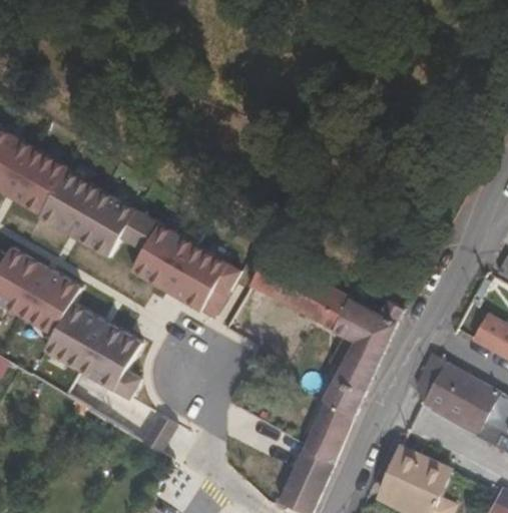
[(66,169),(0,130),(0,194),(7,198),(38,216),(64,171),(66,169)]
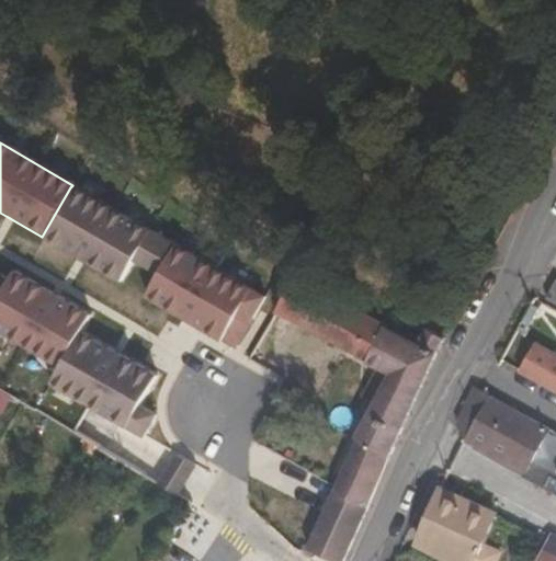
[(172,244),(70,187),(42,237),(40,239),(76,261),(118,286),(131,264),(154,276),(170,248),(172,244)]
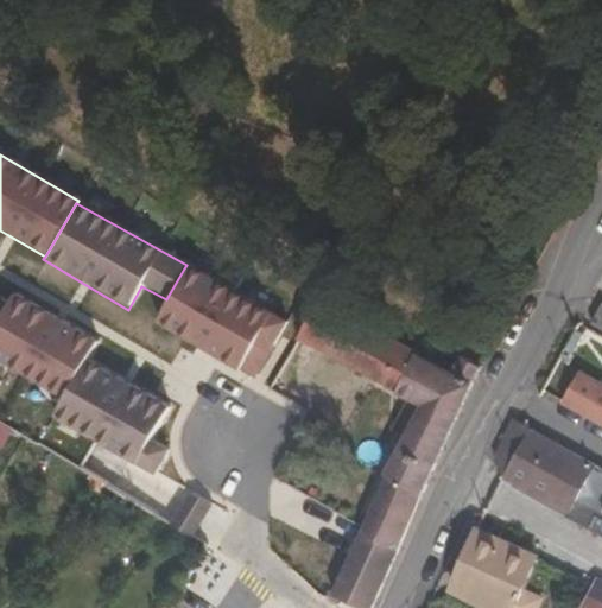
[(286,323),(184,268),(166,299),(154,323),(210,354),(253,379),(286,323)]
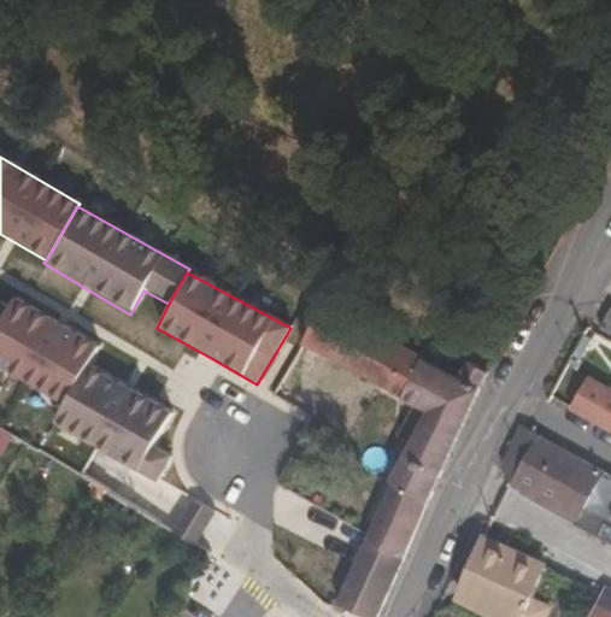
[(387,480),(365,533),(334,605),(344,610),(359,616),(376,616),(485,365),(463,354),(457,365),(440,356),(329,295),(301,342),(411,401),(395,433),(407,440),(387,480)]
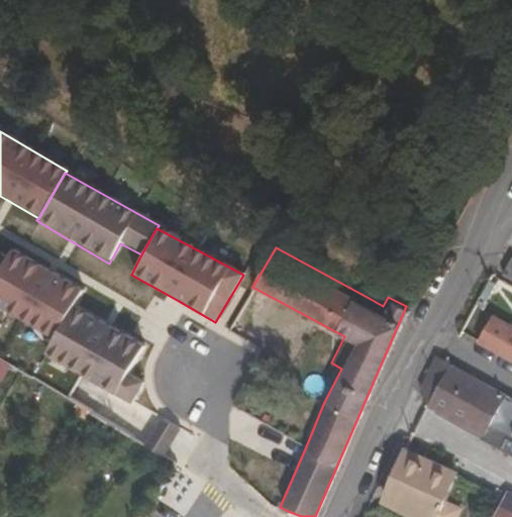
[(0,308),(55,340),(73,309),(82,293),(49,275),(11,252),(6,262),(0,272),(0,308)]
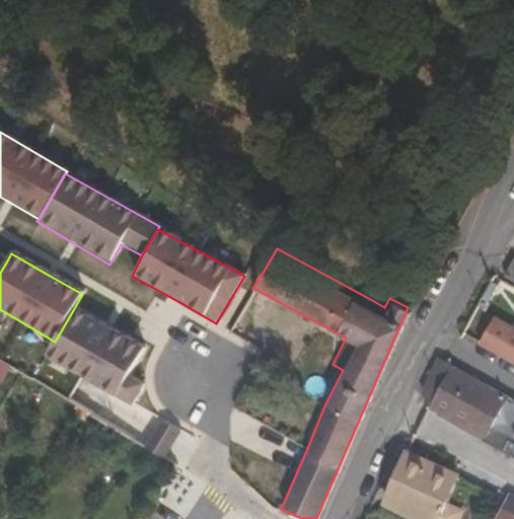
[(501,274),(513,281),(513,258),(511,257),(501,274)]
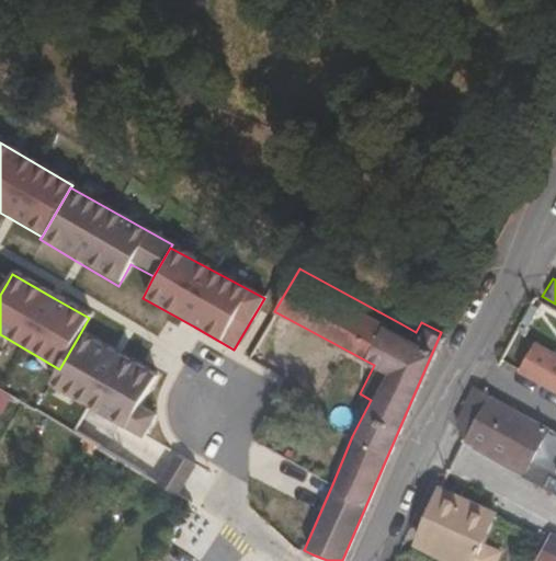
[(400,323),(416,332),(421,322),(405,313),(400,323)]
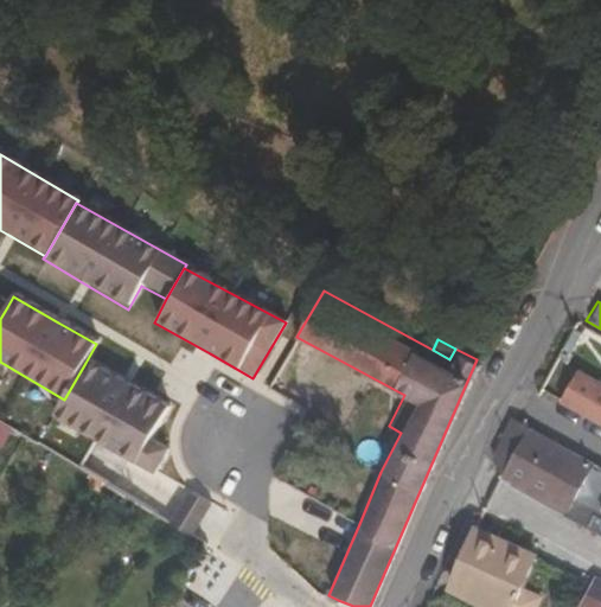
[(166,451),(148,441),(167,409),(122,383),(85,363),(64,400),(55,416),(153,473),(166,451)]
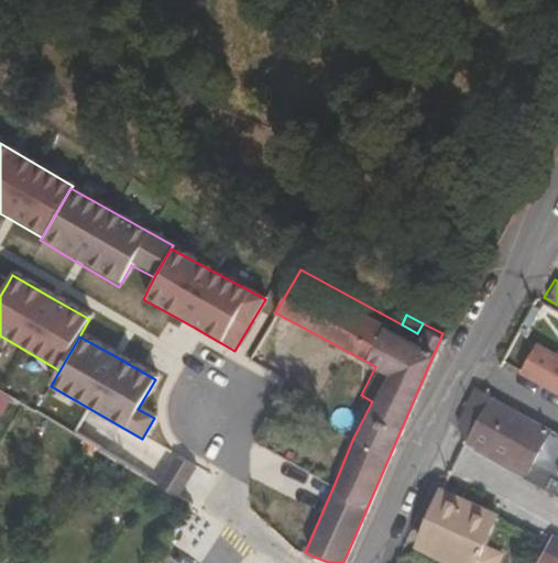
[(557,356),(532,343),(517,372),(556,393),(557,393),(557,356)]
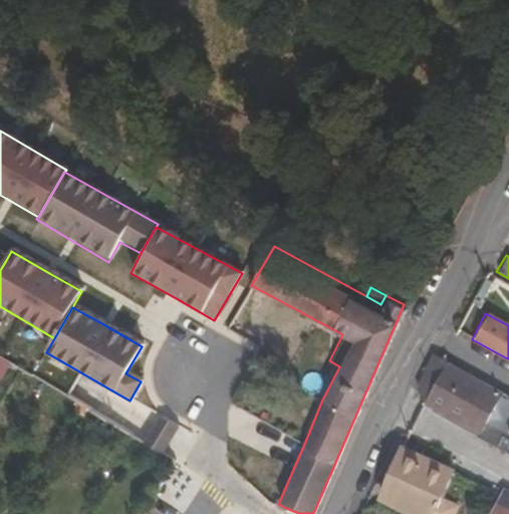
[(508,396),(439,357),(431,353),(414,388),(428,404),(505,446),(507,443),(508,444),(508,396)]
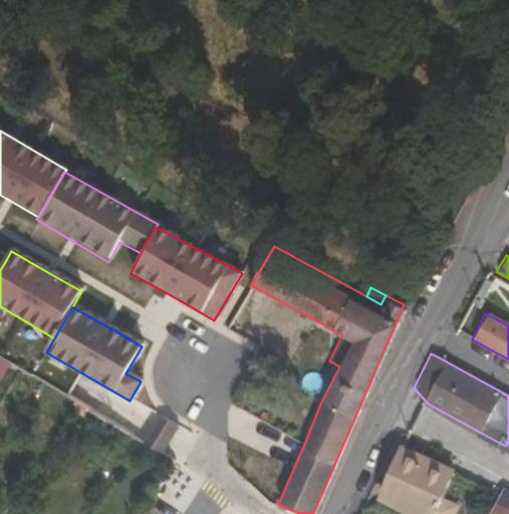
[(437,495),(448,472),(400,450),(377,497),(413,513),(446,513),(452,502),(437,495)]
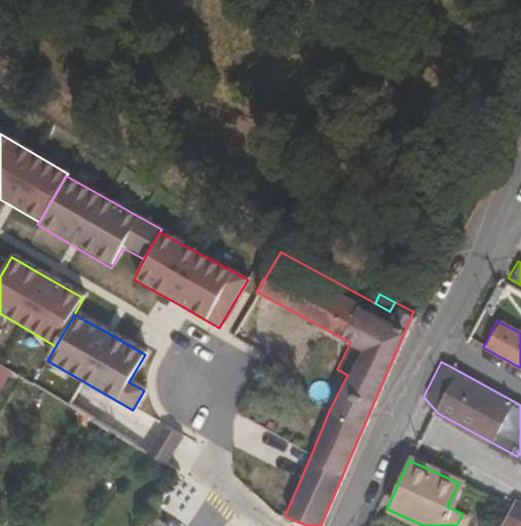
[(149,525),(185,525),(196,508),(171,491),(149,525)]
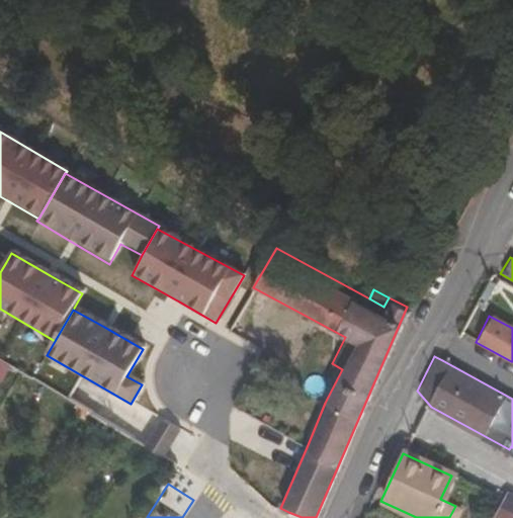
[(512,517),(512,497),(505,493),(492,517),(512,517)]
